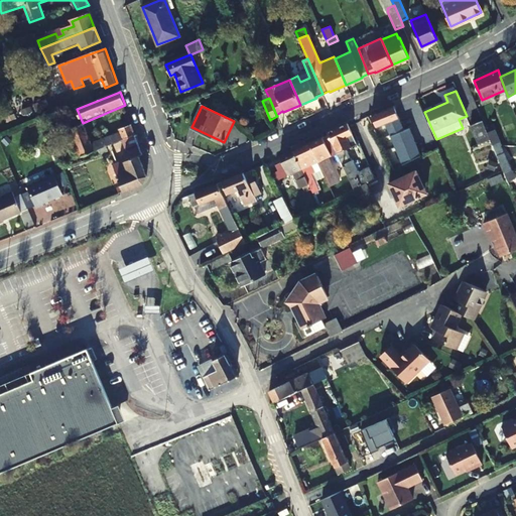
[(394,107),(371,116),(375,127),(390,121),(398,141),(406,138),(394,107)]
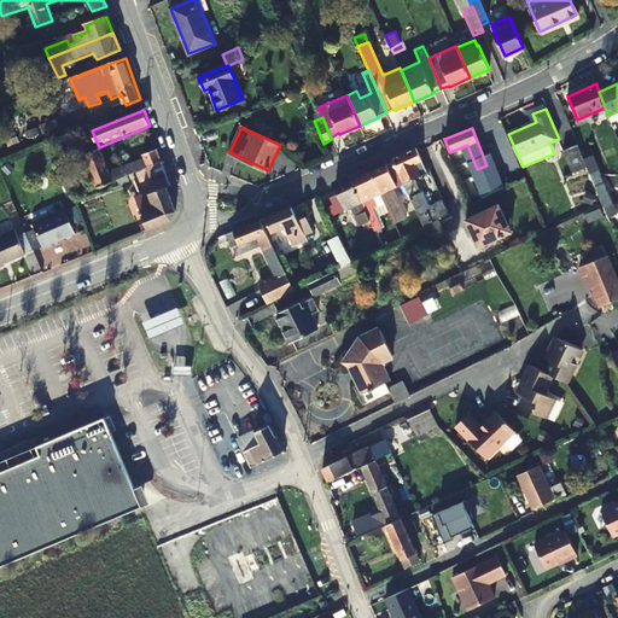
[(587,167),(577,145),(564,151),(572,174),(587,167)]
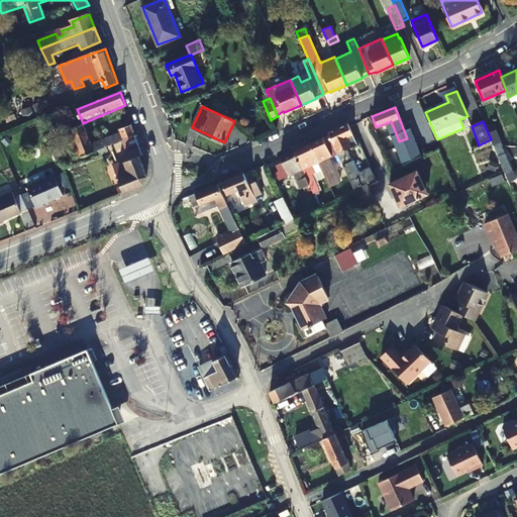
[(327,133),(349,179),(358,174),(346,150),(358,144),(348,124),(327,133)]
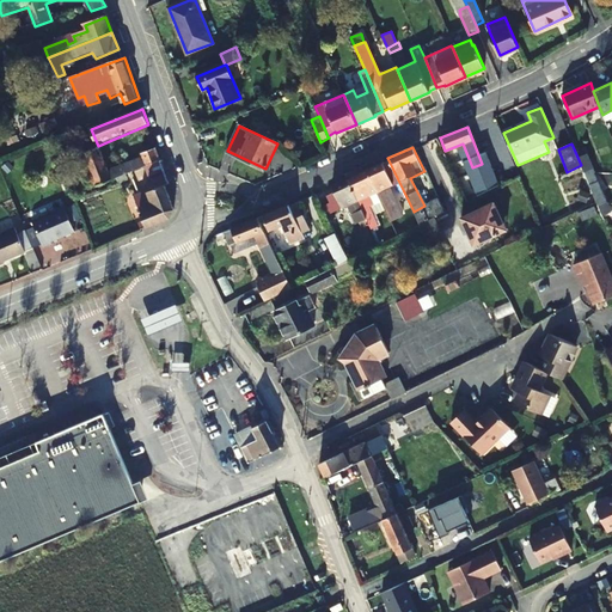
[(146,167),(160,161),(157,148),(141,154),(141,157),(109,171),(99,150),(84,157),(97,187),(120,178),(146,167)]
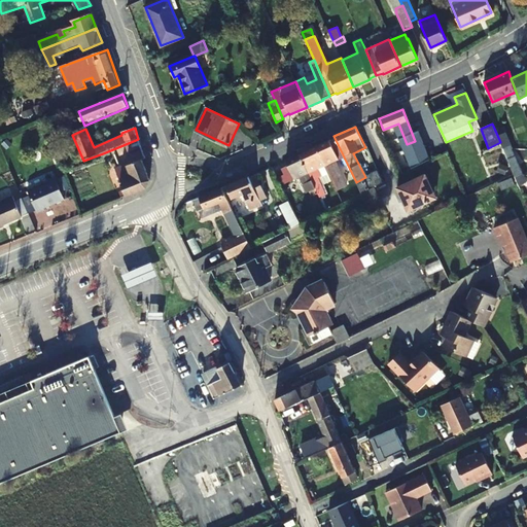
[(511,145),(505,133),(498,136),(501,142),(503,148),(511,145)]
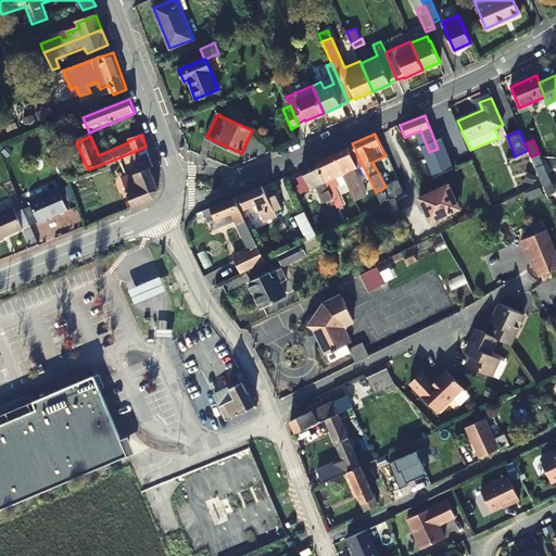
[(406,144),(414,160),(418,158),(412,142),(406,144)]
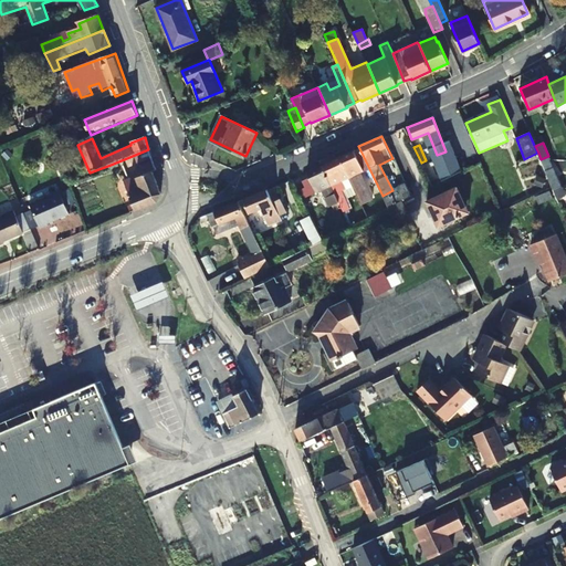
[(148,149),(135,155),(139,165),(152,159),(148,149)]
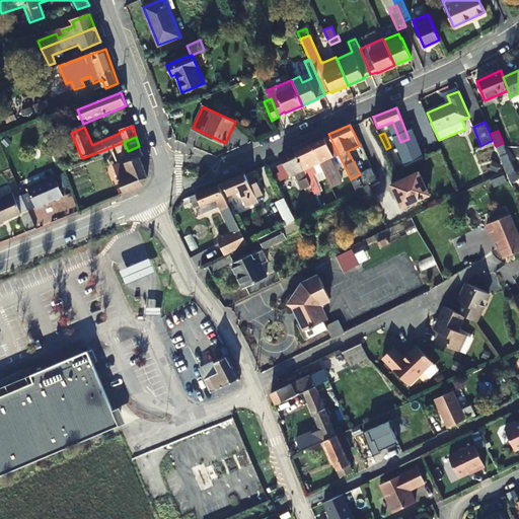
[(324,139),(311,145),(320,163),(323,169),(327,178),(330,184),(331,188),(343,182),(330,158),(334,157),(324,139)]
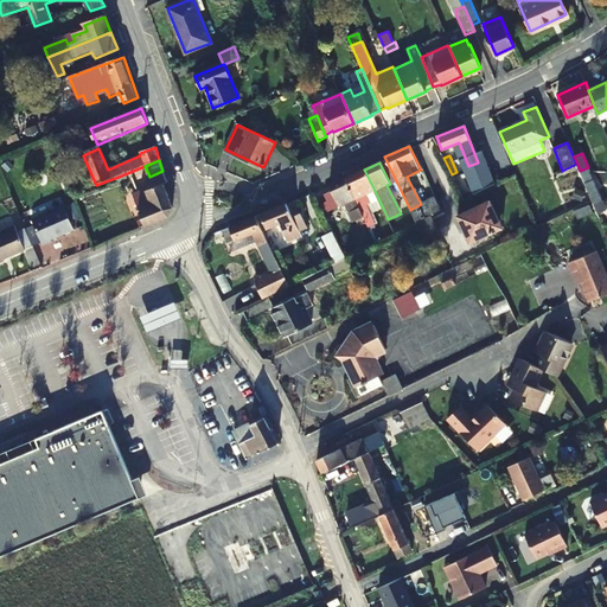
[(345,179),(376,243),(382,242),(370,218),(381,213),(382,217),(387,216),(383,209),(378,198),(375,199),(377,208),(370,211),(363,197),(375,191),(364,170),(345,179)]
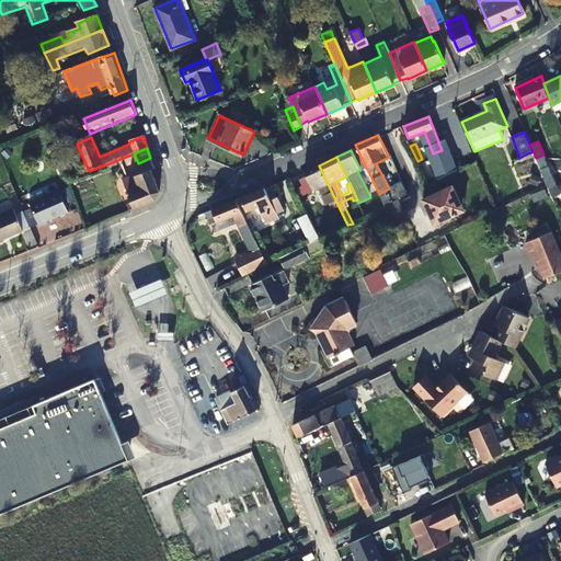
[(161,192),(152,162),(135,169),(137,175),(124,181),(133,203),(129,204),(133,212),(157,201),(161,192)]
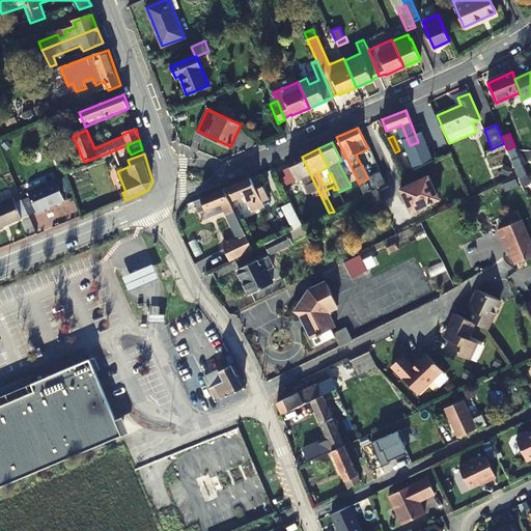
[(313,221),(329,213),(302,157),(288,163),(291,169),(284,172),(289,185),(302,179),(308,192),(311,191),(320,210),(311,215),(313,221)]
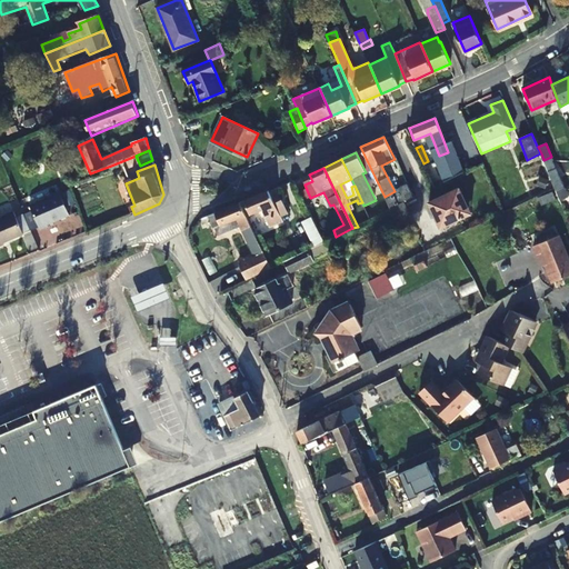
[(556,188),(565,189),(556,169),(548,171),(556,188)]
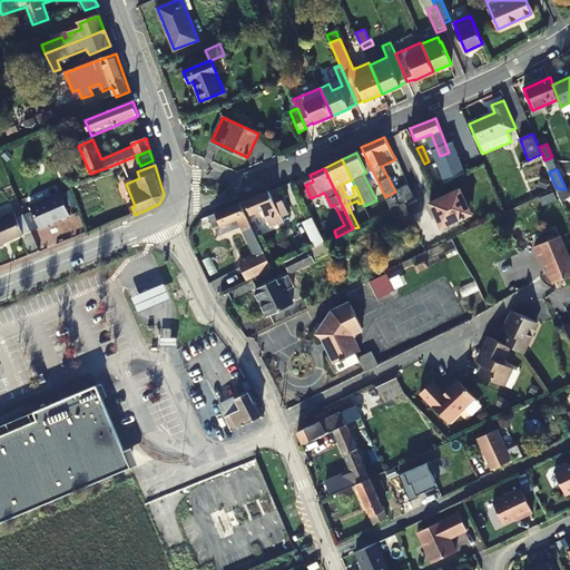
[(415,198),(409,185),(395,192),(385,197),(392,209),(404,203),(415,198)]
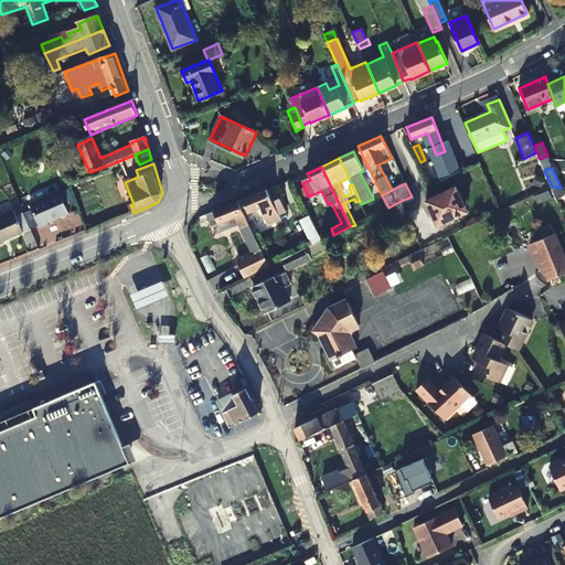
[(438,195),(426,201),(438,226),(468,212),(457,187),(445,192),(445,194),(439,196),(438,195)]
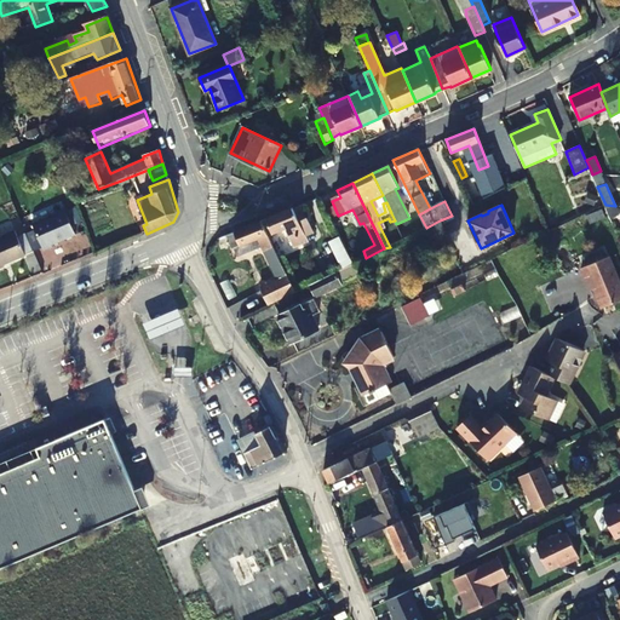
[(615,206),(606,205),(610,218),(619,214),(615,206)]
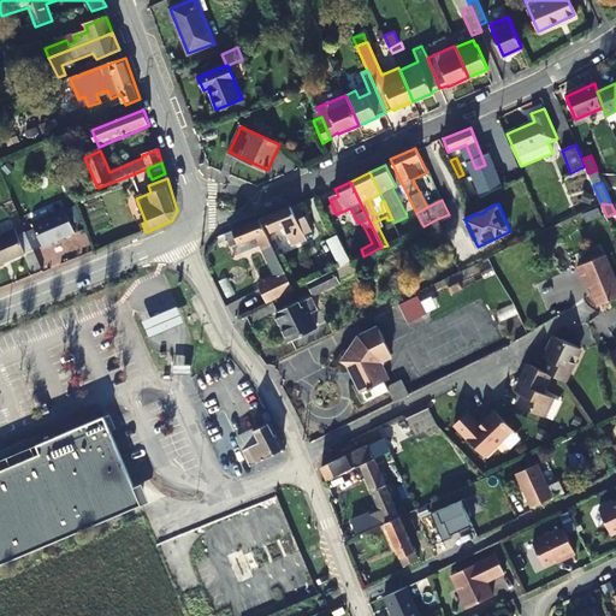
[(306,240),(304,235),(295,215),(291,207),(265,218),(271,231),(284,226),(292,246),(306,240)]
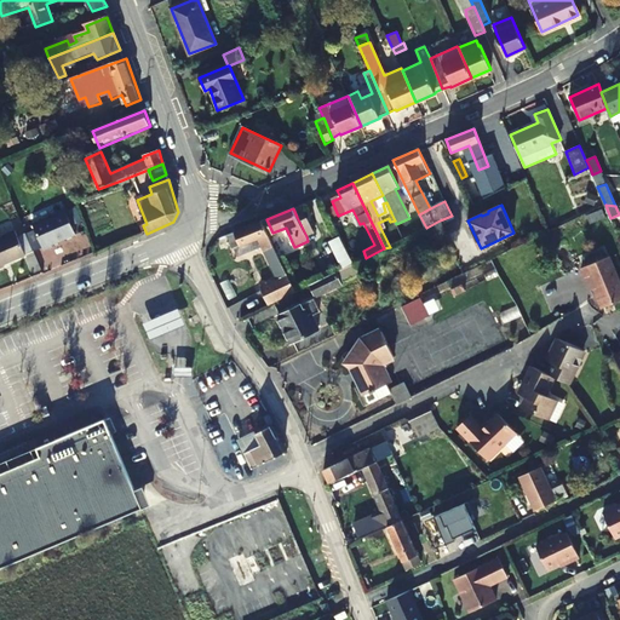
[(603,210),(589,216),(592,223),(607,217),(603,210)]
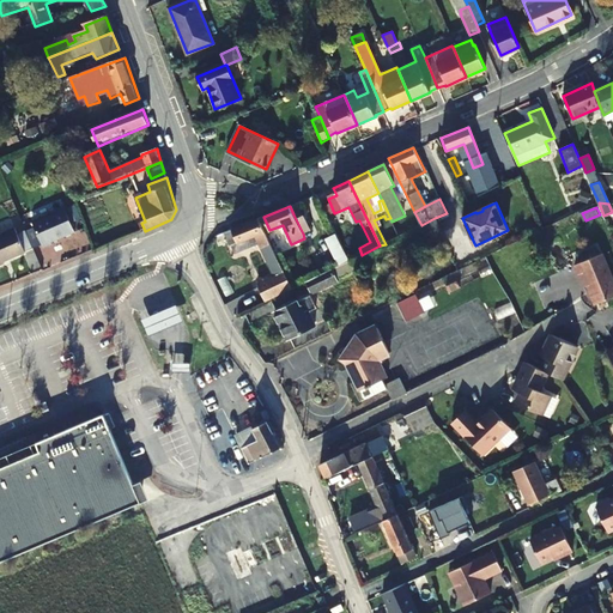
[(71,235),(58,210),(34,220),(46,248),(56,243),(55,241),(71,235)]
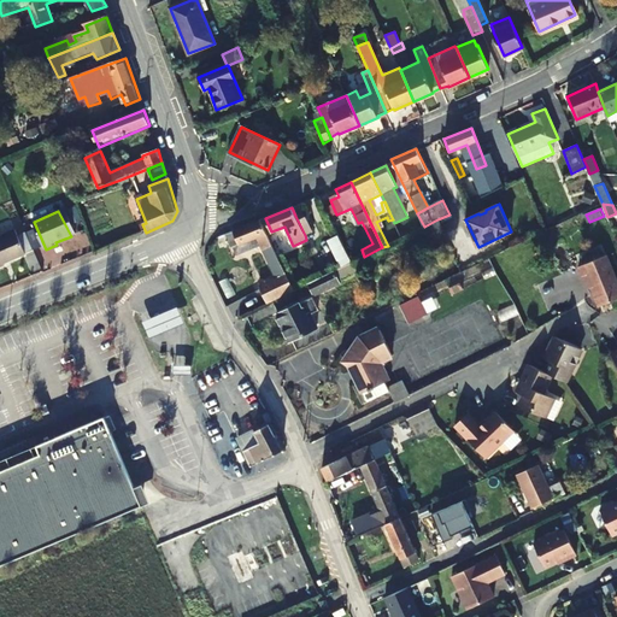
[(295,216),(305,235),(312,233),(303,213),(295,216)]
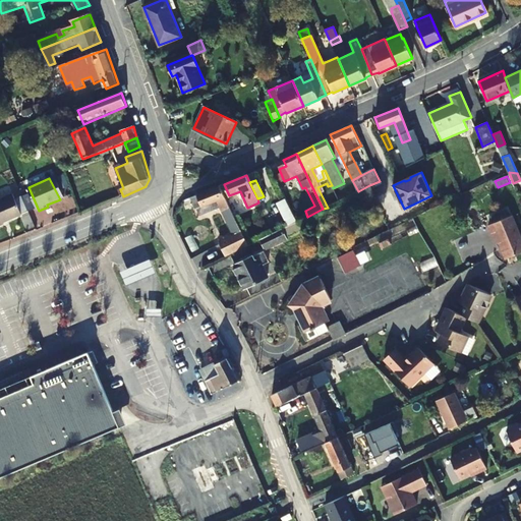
[(248,245),(220,185),(193,196),(191,196),(190,196),(195,210),(218,200),(233,235),(219,242),(226,256),(248,245)]
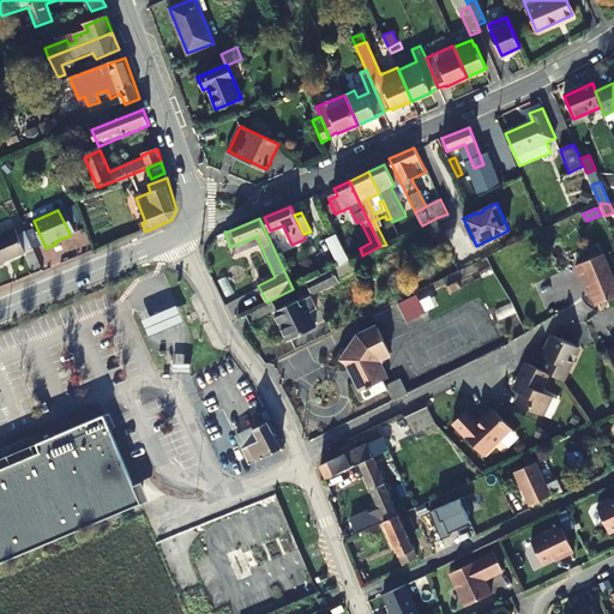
[(443,233),(435,218),(422,226),(433,248),(445,242),(441,234),(443,233)]
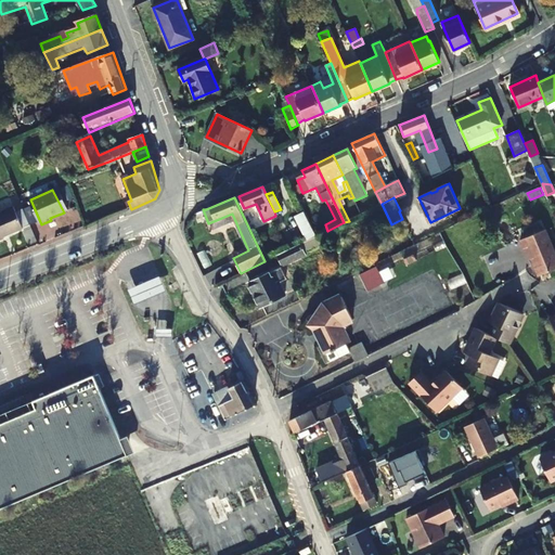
[(24,229),(15,208),(0,214),(1,216),(0,216),(0,240),(8,237),(7,235),(24,229)]
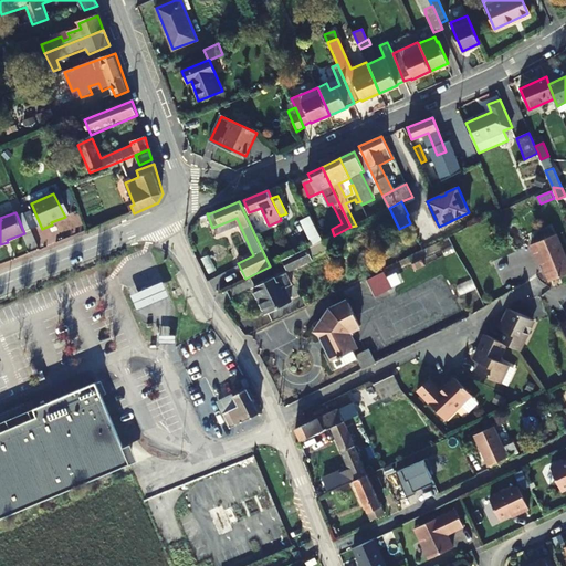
[(308,215),(299,220),(312,244),(322,240),(308,215)]
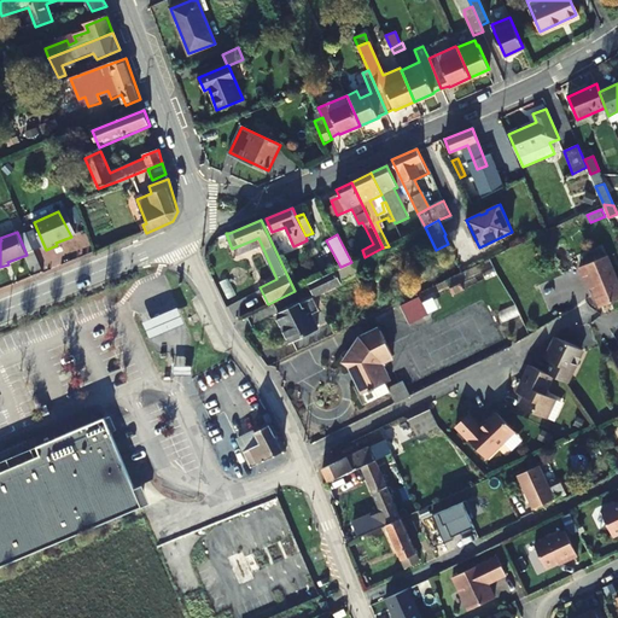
[(617,280),(608,256),(581,268),(584,277),(588,275),(601,308),(617,299),(617,280)]
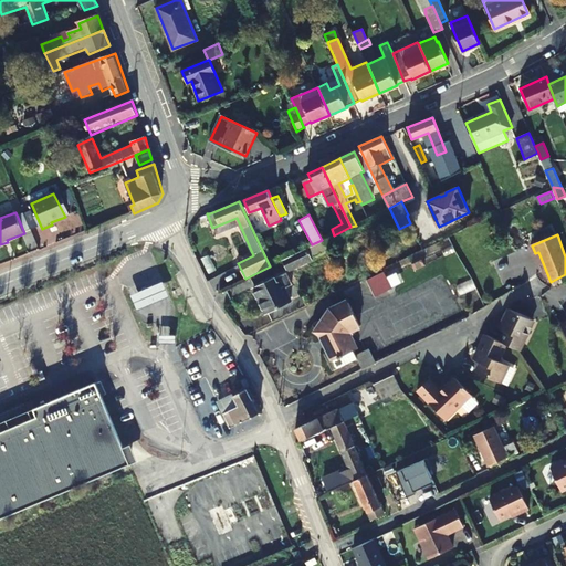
[(312,260),(306,249),(283,260),(289,271),(312,260)]
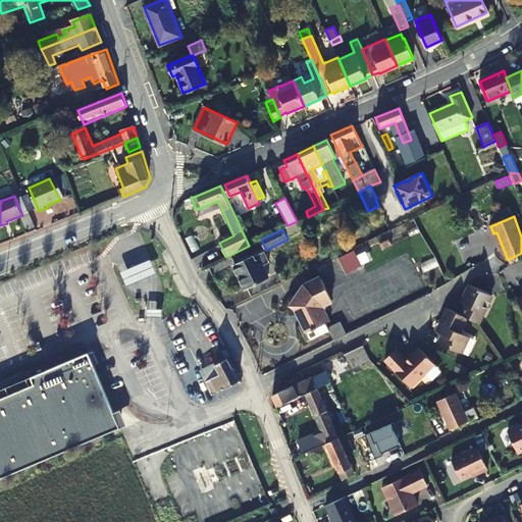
[(337,257),(345,273),(360,266),(353,250),(337,257)]
